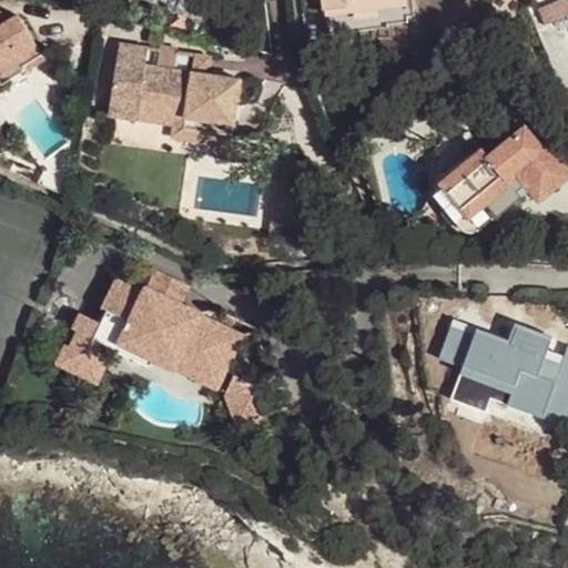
[(405,0),(324,0),(328,33),(409,22),(405,0)]
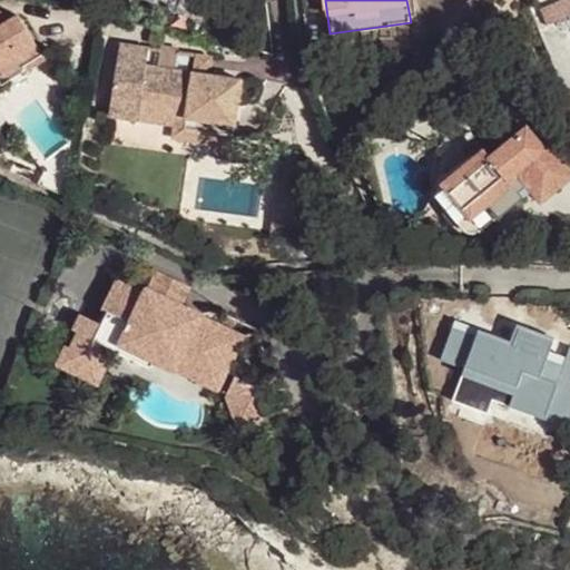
[(18,15),(0,10),(0,23),(1,26),(18,15)]
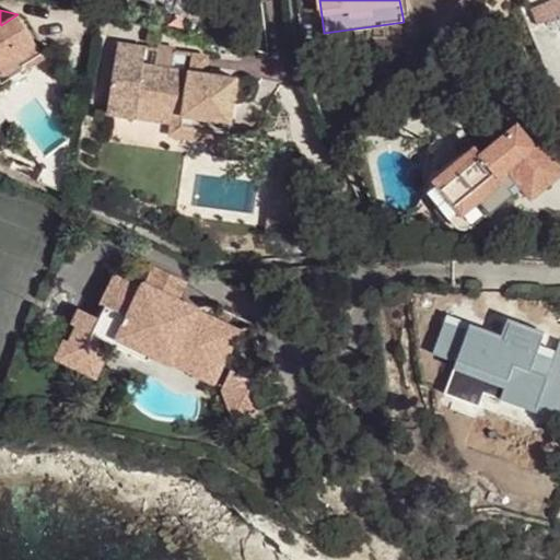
[(0,23),(0,80),(1,82),(43,55),(18,14),(1,25),(0,23)]
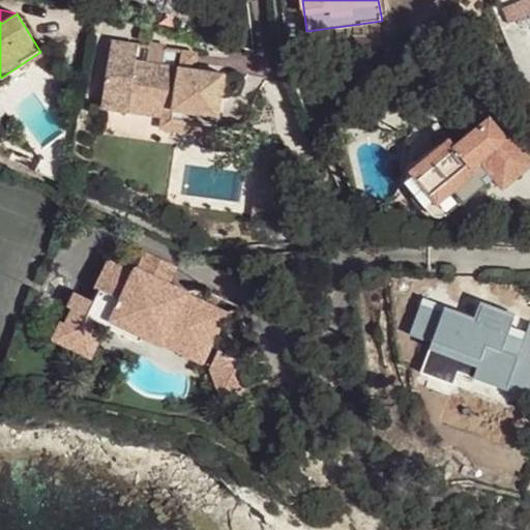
[(101,107),(128,111),(131,92),(175,98),(173,110),(218,116),(225,74),(196,69),(199,53),(166,48),(166,45),(150,42),(149,46),(111,40),(101,107)]
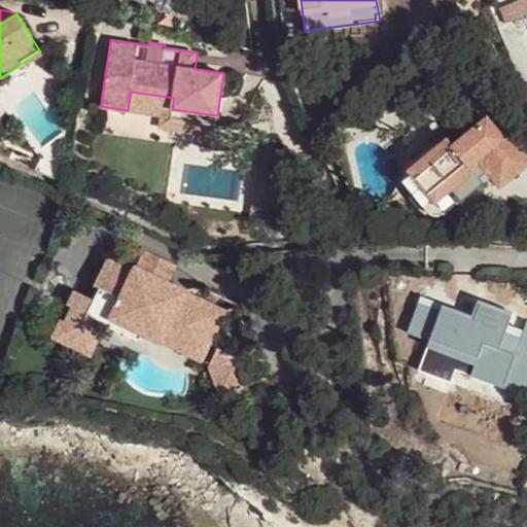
[(131,92),(128,110),(162,115),(160,127),(215,134),(217,115),(172,109),(174,98),(131,92)]
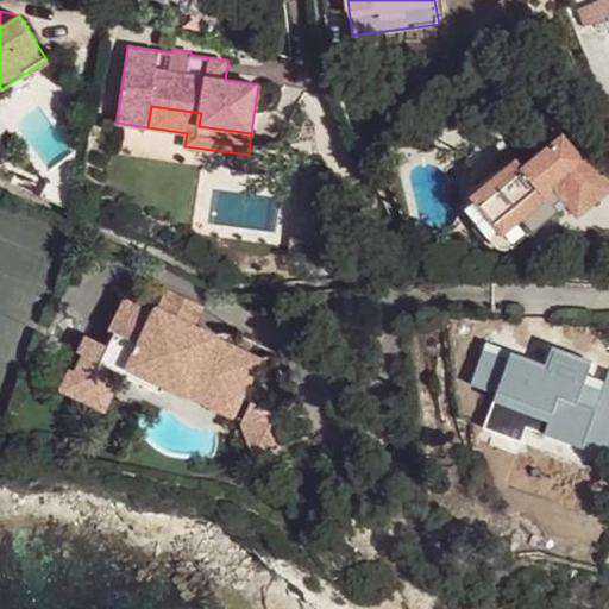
[(563,133),(523,164),(518,156),(473,192),(471,200),(472,206),(503,242),(512,243),(557,207),(553,202),(563,195),(566,200),(576,213),(608,187),(608,182),(584,152),(581,155),(563,133)]
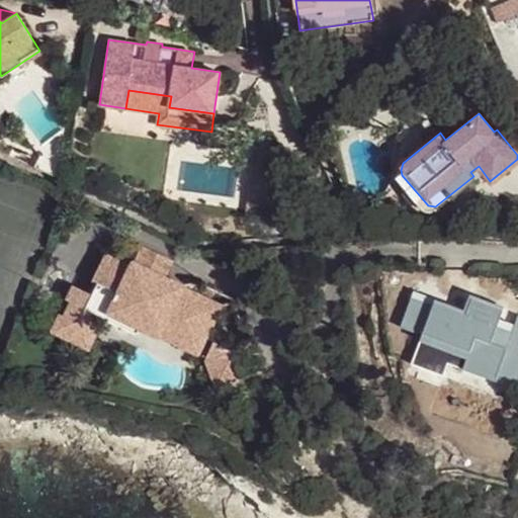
[(470,172),(473,176),(482,170),(479,166),(470,172)]
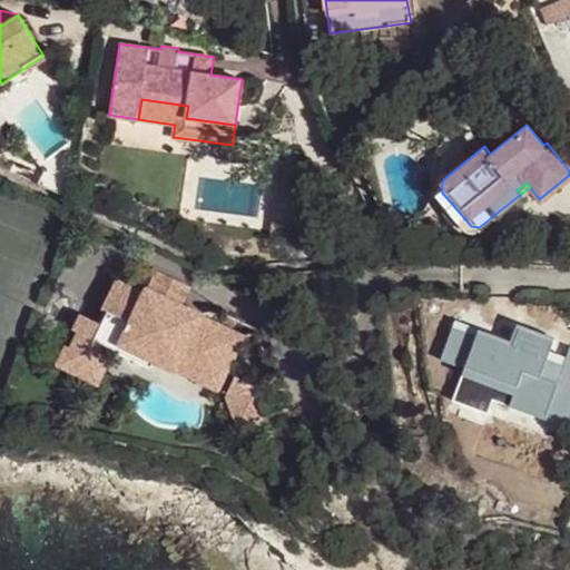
[(148,290),(180,305),(189,287),(157,271),(148,290)]
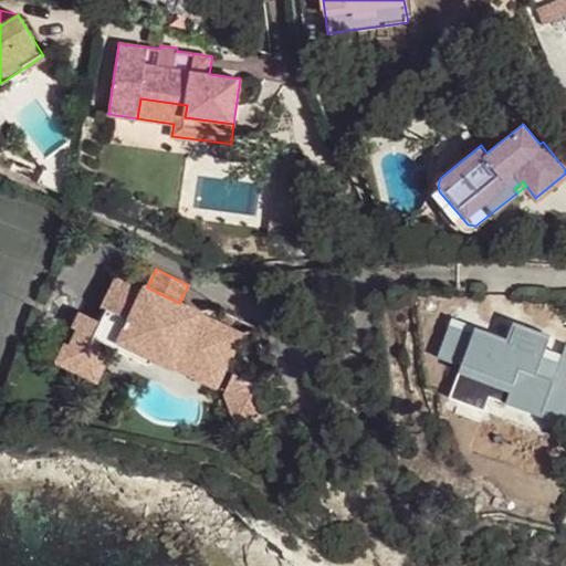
[(176,365),(195,375),(198,366),(212,362),(224,367),(241,334),(219,322),(216,327),(198,320),(200,314),(179,303),(147,287),(145,292),(117,278),(103,306),(107,307),(100,323),(80,314),(74,325),(79,327),(71,343),(65,356),(79,363),(76,367),(90,375),(98,357),(106,341),(119,347),(123,341),(154,355),(157,348),(178,358),(176,365)]
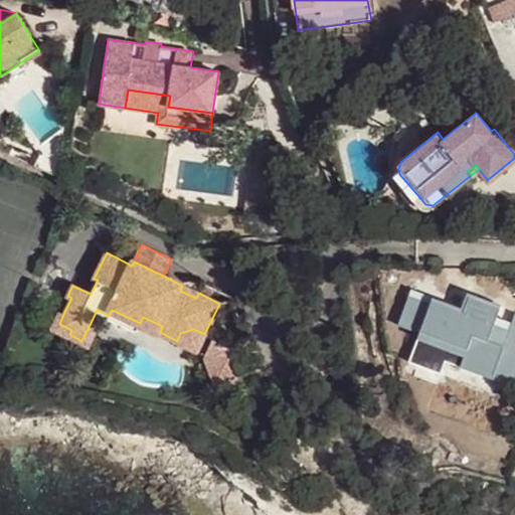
[(182,286),(180,291),(196,298),(199,293),(182,286)]
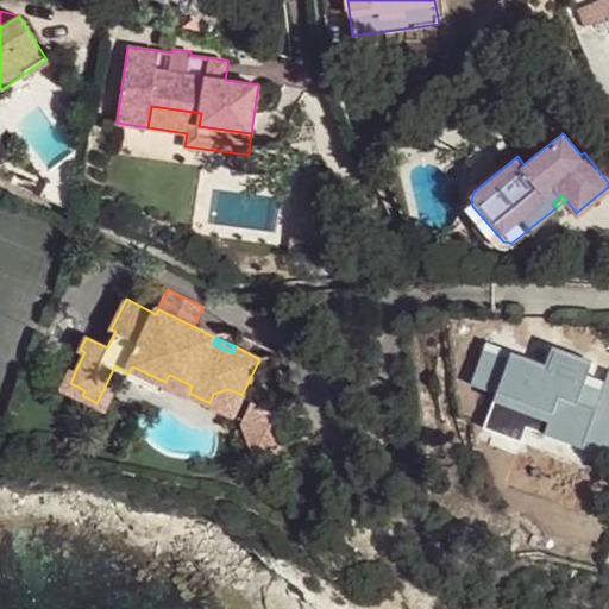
[(496,391),(512,397),(523,364),(500,355),(488,389),(496,391)]
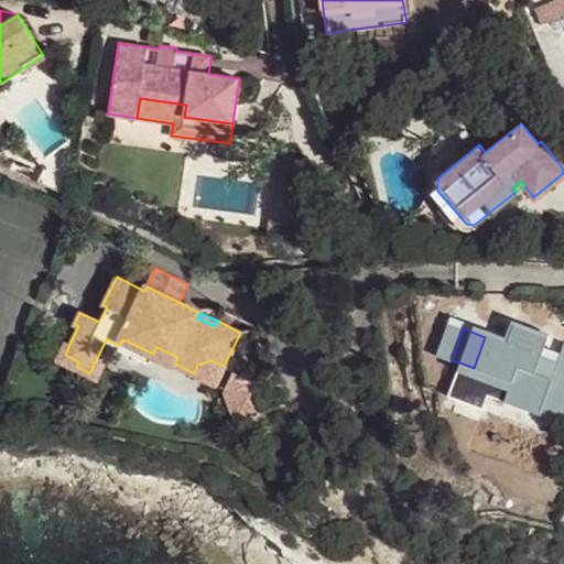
[(508,342),(487,334),(485,337),(474,368),(459,362),(447,394),(483,408),(488,394),(505,401),(509,389),(542,401),(537,413),(561,422),(563,413),(563,343),(557,361),(540,355),(534,371),(518,366),(521,357),(505,350),(508,342)]
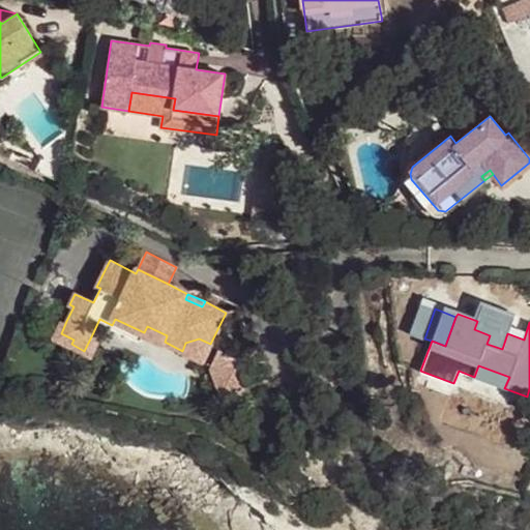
[(54,335),(71,344),(74,340),(61,333),(66,321),(62,319),(54,335)]
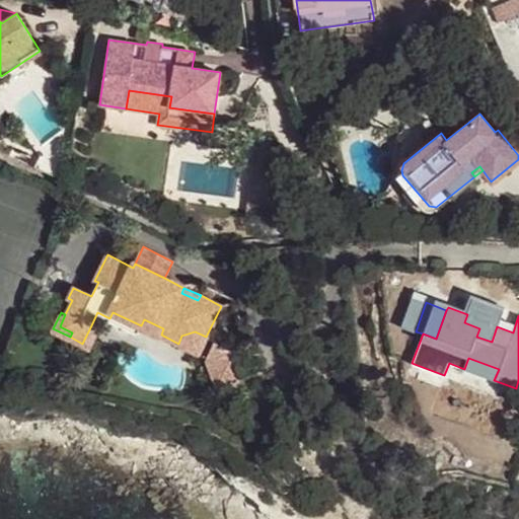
[(113,312),(109,318),(138,332),(141,325),(113,312)]
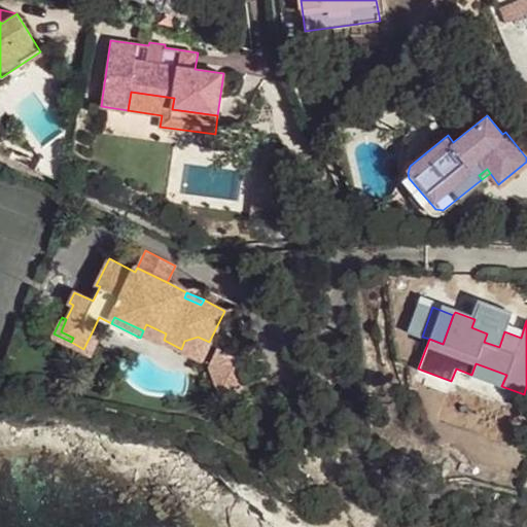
[(146,324),(143,330),(164,340),(166,334),(146,324)]
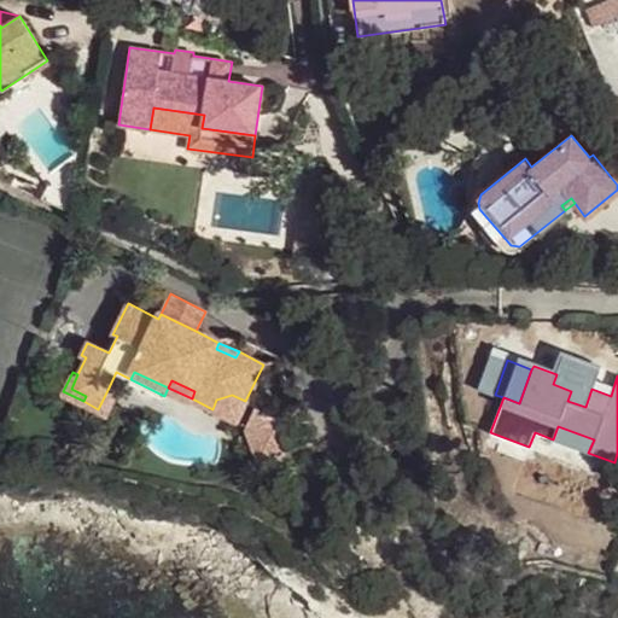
[(108,390),(98,409),(109,414),(117,395),(108,390)]
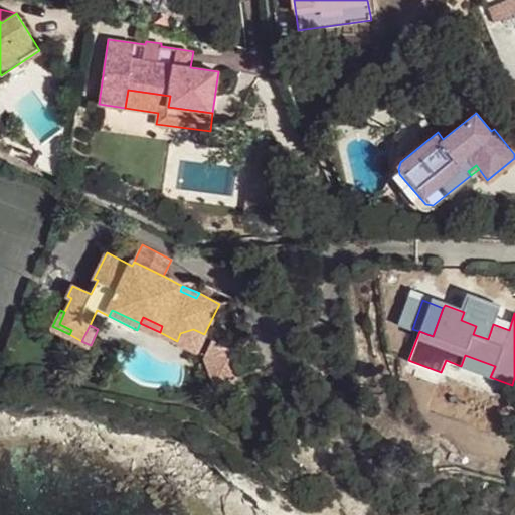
[(180,333),(177,341),(197,350),(204,334),(193,329),(180,333)]
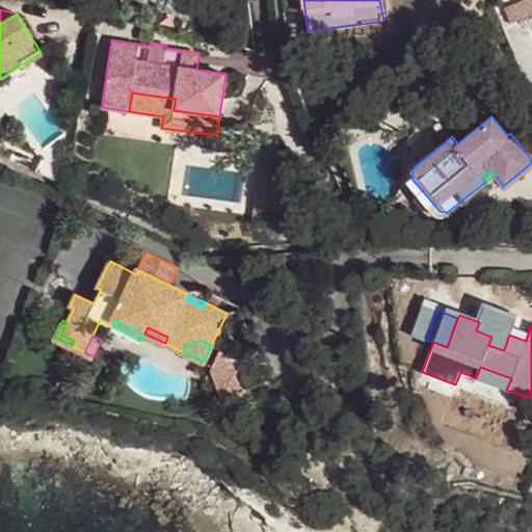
[(246,390),(235,358),(219,350),(211,370),(246,390)]
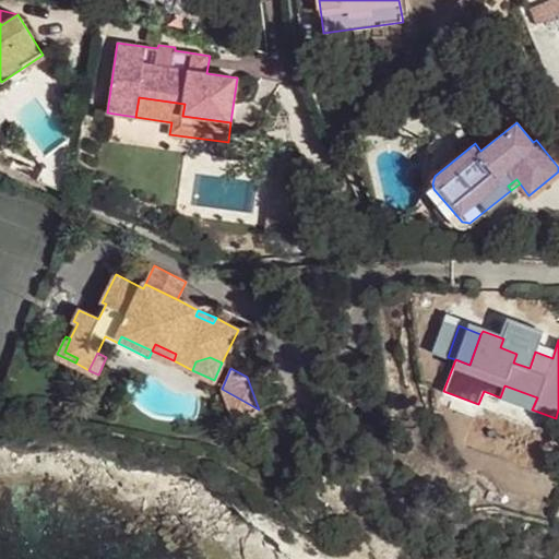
[(270,369),(247,377),(259,409),(282,401),(270,369)]
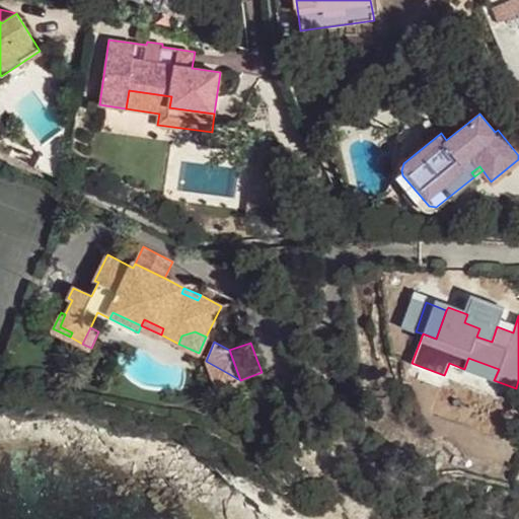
[(468,358),(464,369),(494,380),(499,369),(468,358)]
